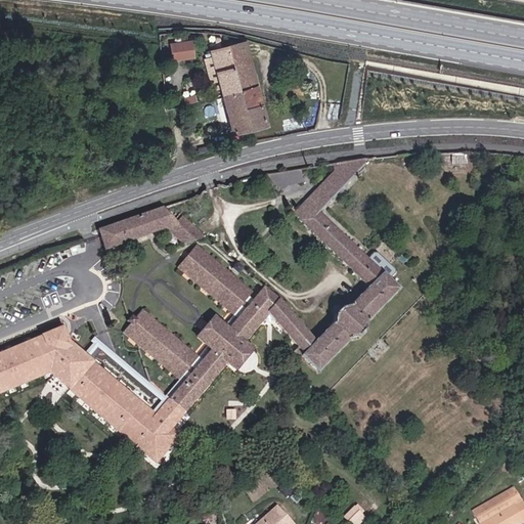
[(251,62),(245,40),(227,45),(233,68),(251,62)]
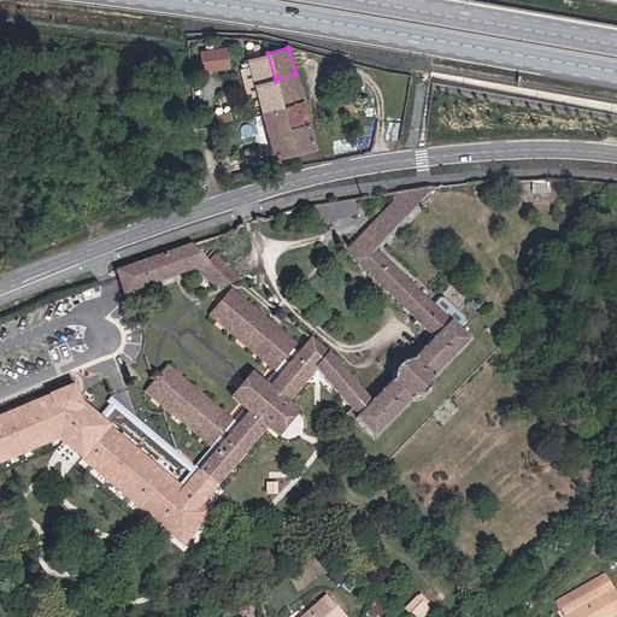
[(228,68),(225,50),(211,51),(207,52),(200,52),(204,71),(228,68)]
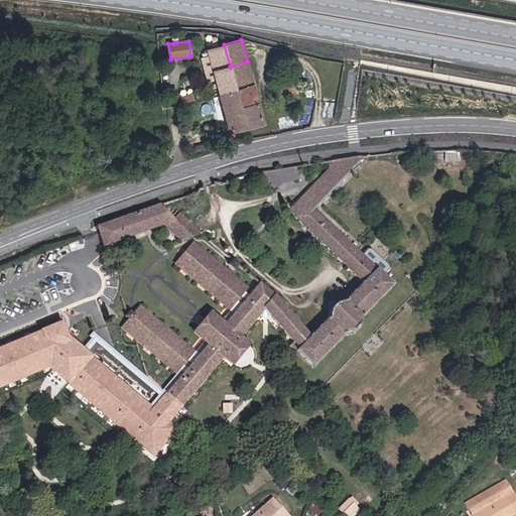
[(236,89),(230,67),(224,44),(208,48),(220,94),(236,89)]
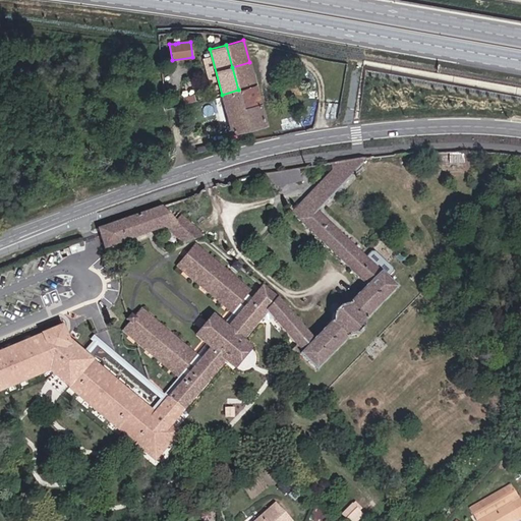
[(266,124),(249,62),(232,67),(238,90),(248,128),(266,124)]
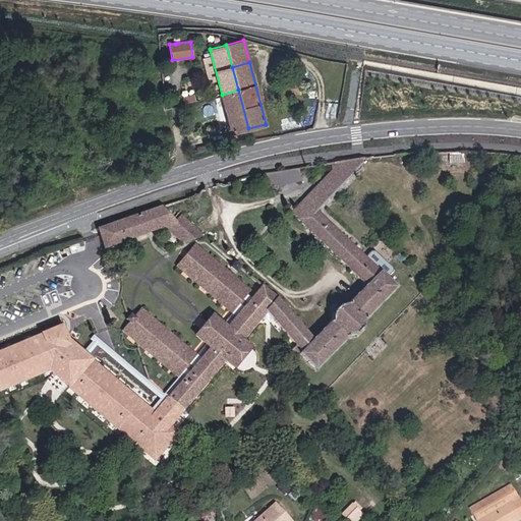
[(248,128),(238,90),(222,95),(223,97),(217,98),(221,116),(227,114),(232,132),(248,128)]
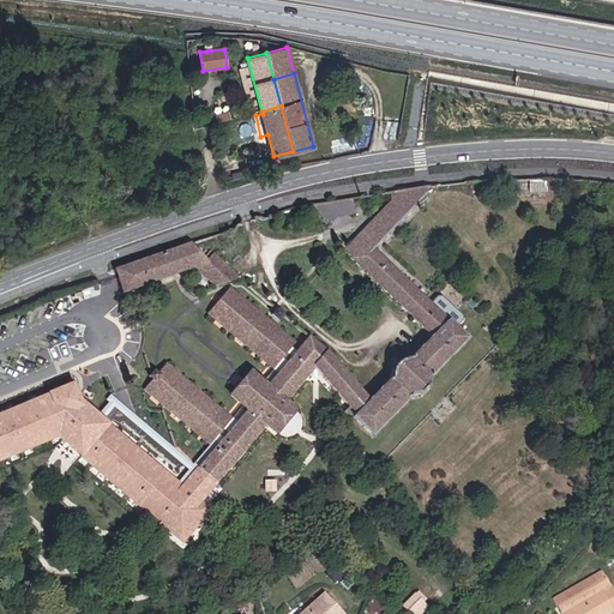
[(547,192),(547,180),(529,180),(529,192),(547,192)]
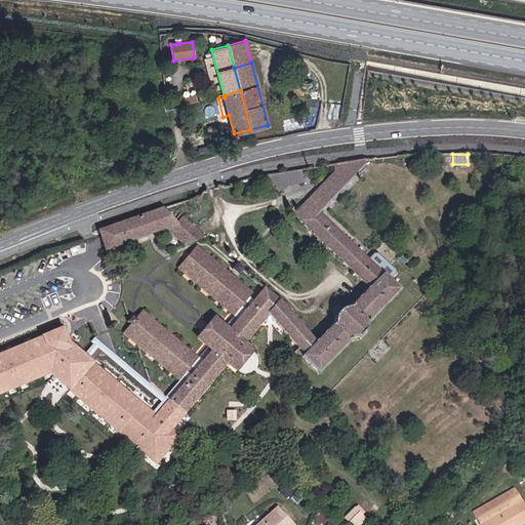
[(368,259),(319,212),(371,159),(368,159),(367,159),(351,162),(347,162),(342,163),(293,214),(368,288),(350,307),(341,308),(333,316),(333,322),(333,323),(315,342),(300,357),(317,372),(349,339),(358,337),(365,330),(366,323),(398,289),(382,275),(388,269),(389,265),(376,254),(373,254),(368,259)]
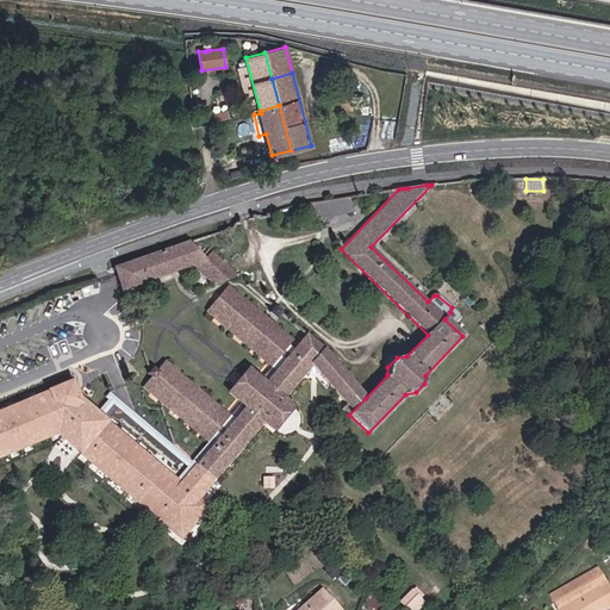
[(578,222),(576,212),(568,213),(571,223),(578,222)]
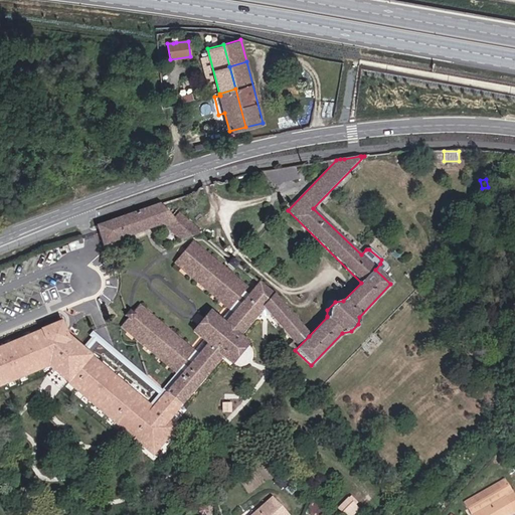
[(202,233),(179,212),(173,218),(160,204),(97,226),(103,246),(163,224),(181,240),(182,240),(202,233)]
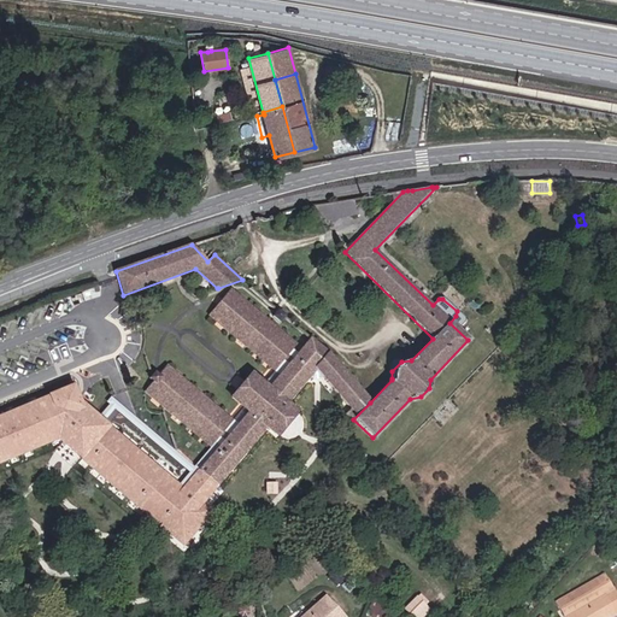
[(201,468),(218,483),(266,428),(276,435),(297,411),(287,403),(316,369),(351,410),(342,417),(348,424),(353,419),(370,403),(328,353),(310,339),(298,353),(293,350),(297,344),(231,288),(209,315),(275,371),(264,383),(252,374),(231,398),(242,409),(233,421),(166,364),(144,392),(210,447),(213,442),(218,446),(201,468)]
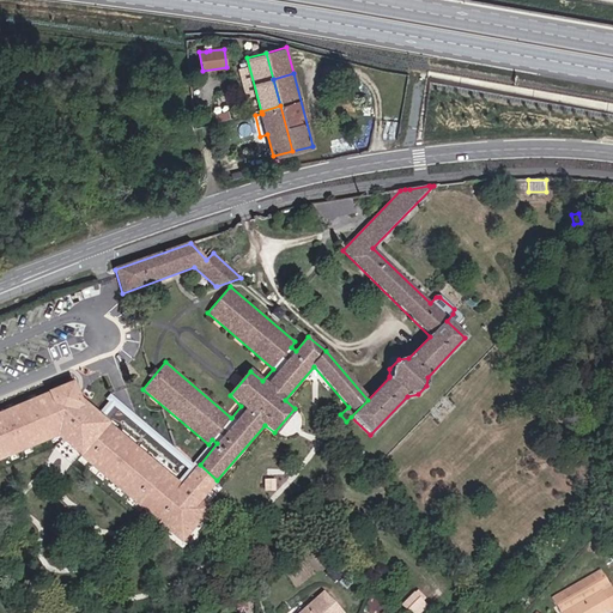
[(183,289),(176,293),(184,307),(192,302),(183,289)]
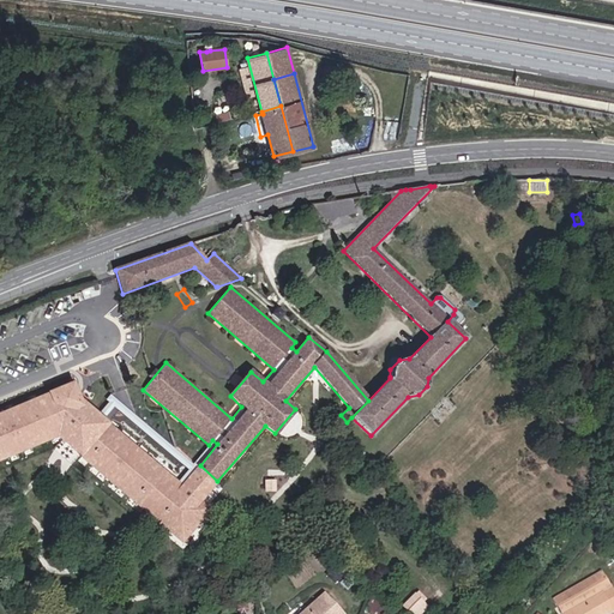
[(283,314),(276,309),(271,314),(278,320),(283,314)]
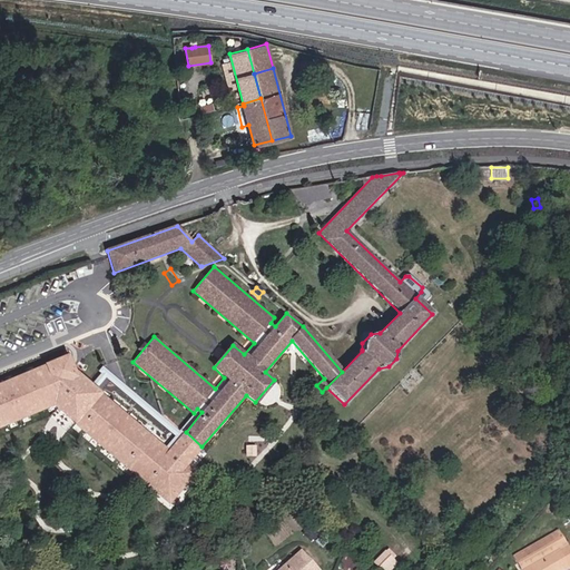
[(202,446),(186,432),(170,449),(64,357),(0,384),(0,430),(56,409),(160,495),(202,446)]
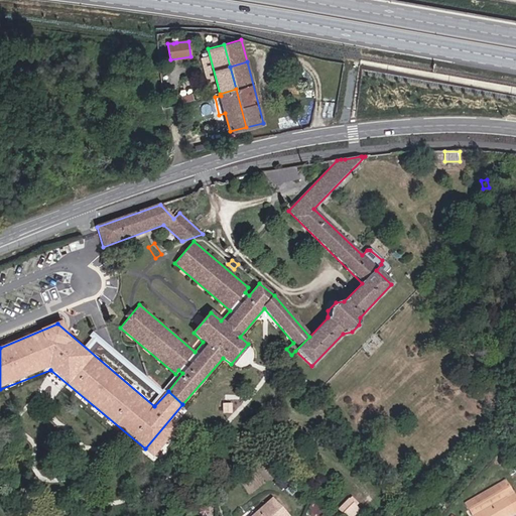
[(515,445),(515,437),(506,447),(510,453),(515,445)]
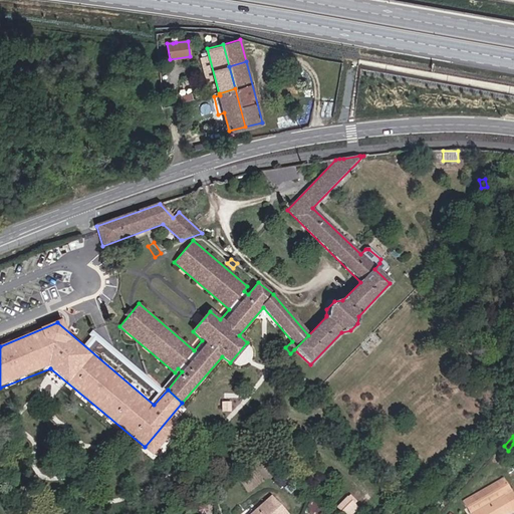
[(288,482),(280,473),(271,480),(277,486),(278,485),(281,488),(288,482)]
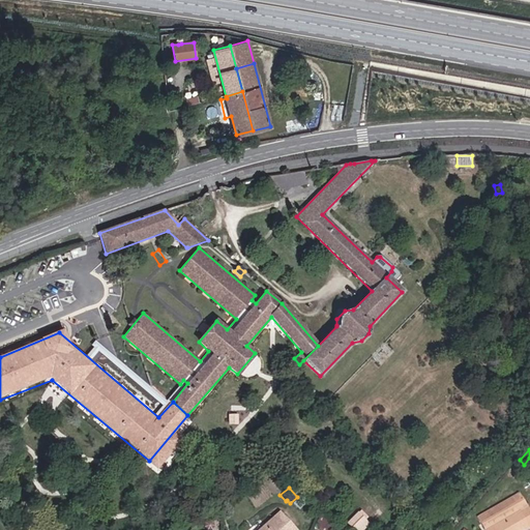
[(298,509),(305,502),(299,497),(292,503),(298,509)]
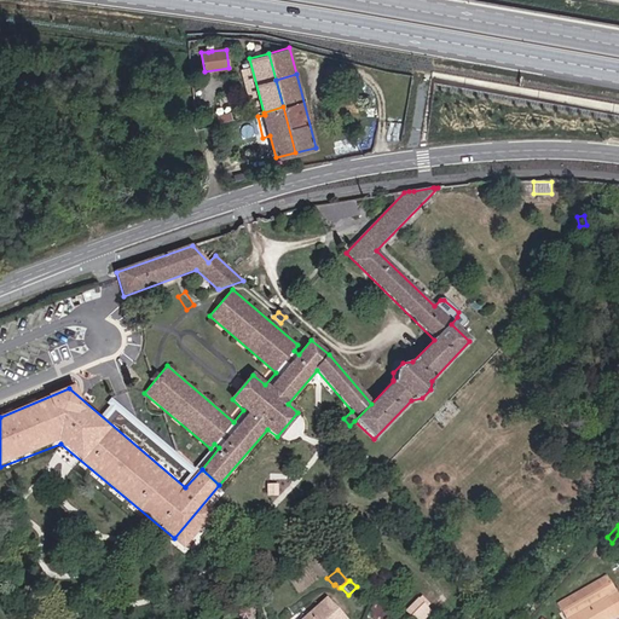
[(618,613),(618,596),(615,590),(607,596),(618,614),(618,613)]
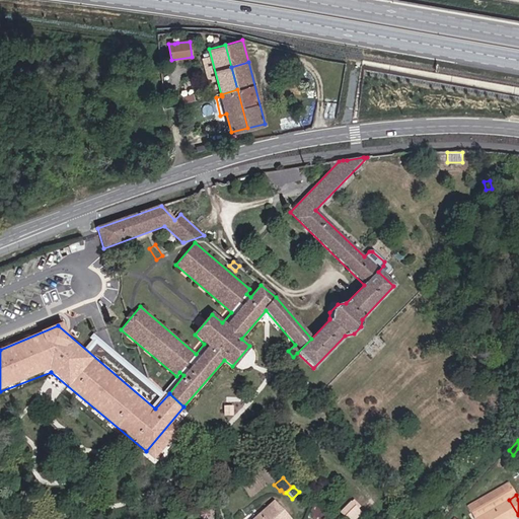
[(509,500),(508,499),(474,518),(513,518),(518,516),(518,515),(509,500)]
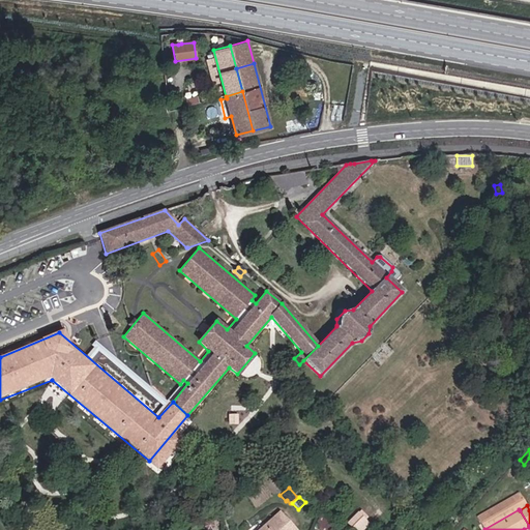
[(365,529),(373,523),(360,510),(348,524),(354,529),(365,529)]
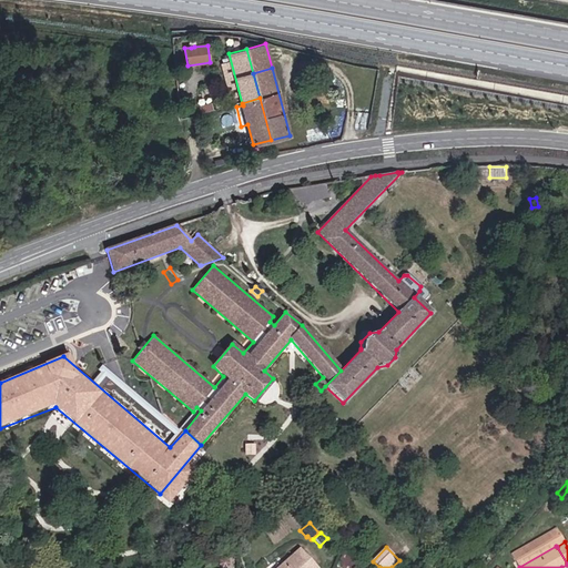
[(241,557),(236,548),(230,551),(233,560),(241,557)]
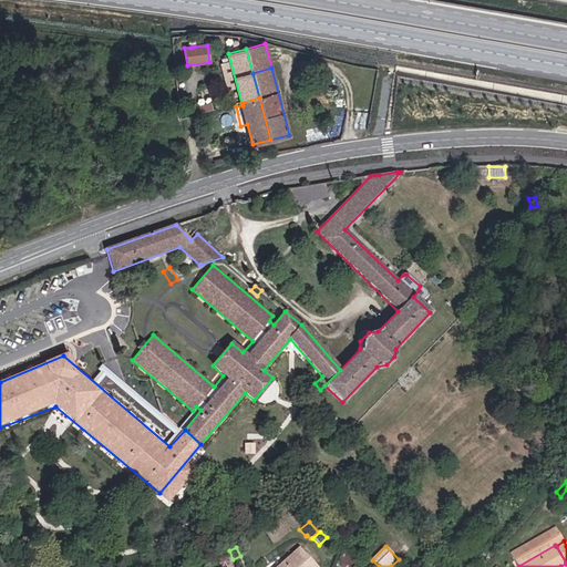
[(315,566),(299,548),(277,566),(315,566)]
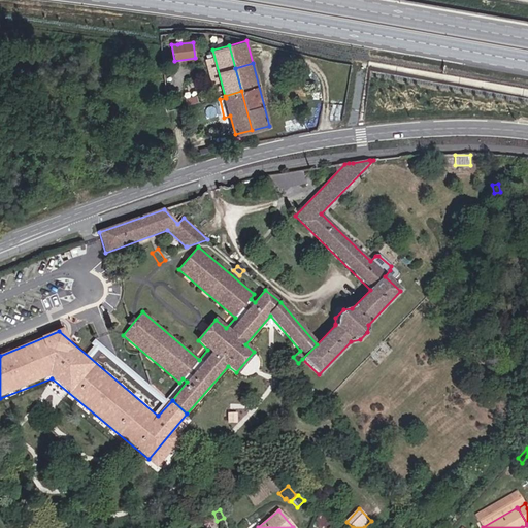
[(321,527),(326,521),(319,515),(314,520),(321,527)]
